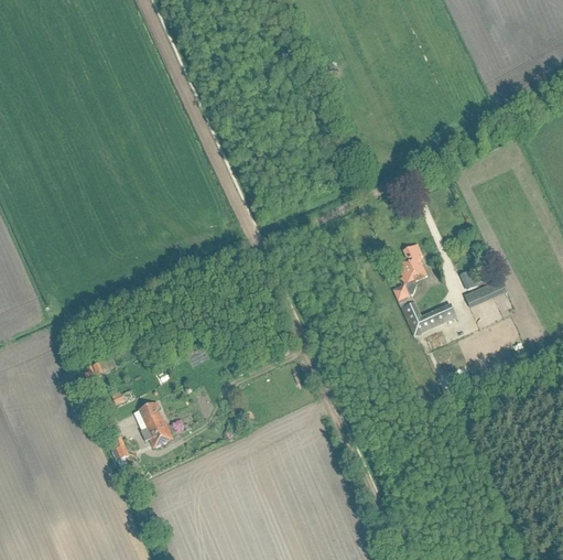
[(441,232),(444,238),(465,227),(462,221),(441,232)]
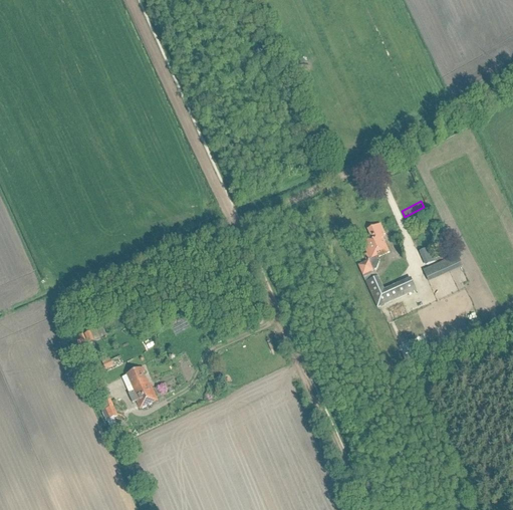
[(366,251),(354,257),(377,304),(415,288),(409,276),(382,288),(376,274),(375,274),(372,268),(374,267),(378,257),(376,254),(388,249),(379,233),(382,231),(378,222),(366,228),(370,235),(361,239),(366,251)]
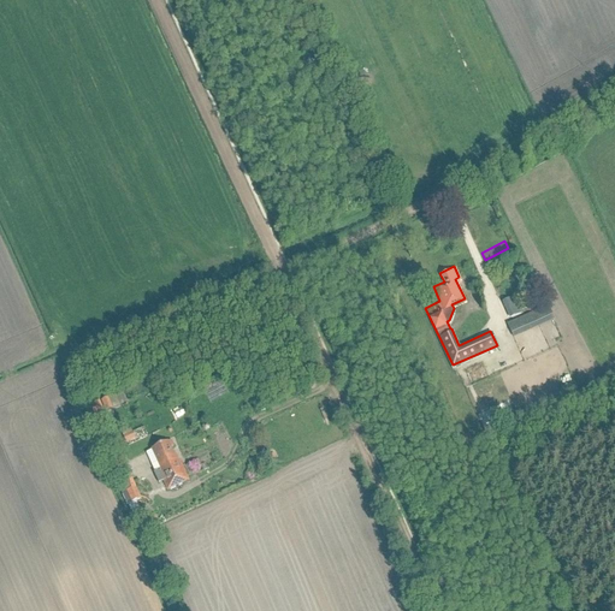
[(501,298),(508,315),(519,310),(512,294),(501,298)]
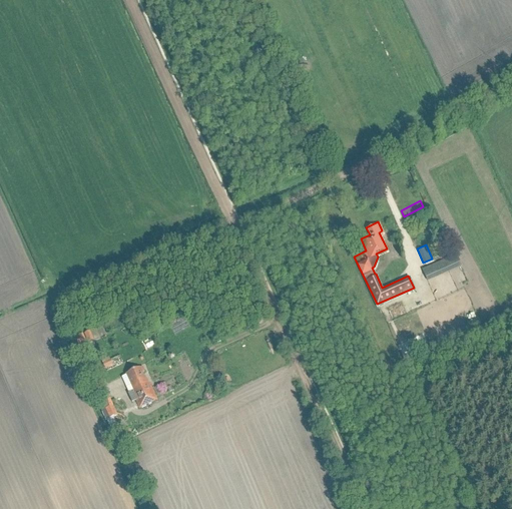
[(421,268),(427,280),(460,265),(455,252),(421,268)]
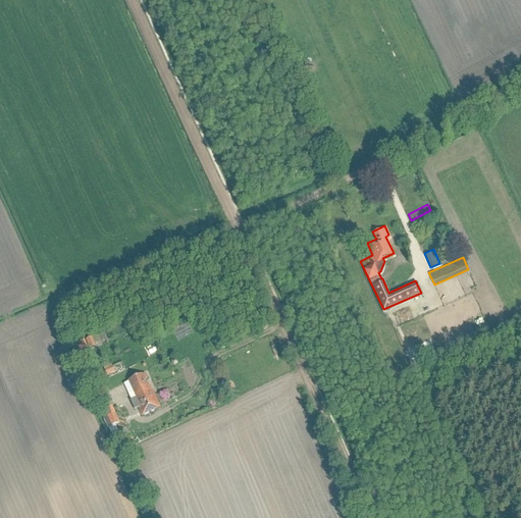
[(101,342),(96,331),(90,334),(95,344),(101,342)]
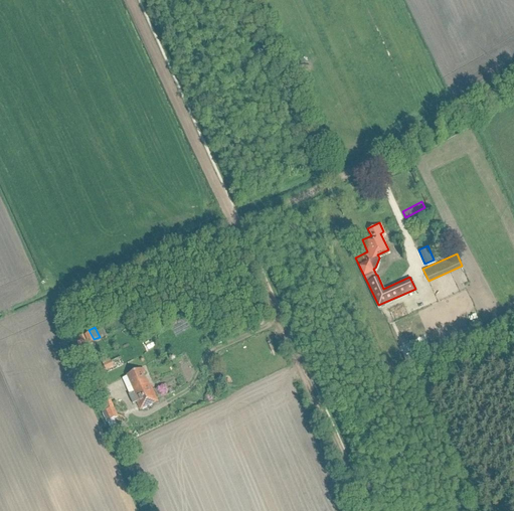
[(82,333),(87,342),(93,339),(90,330),(82,333)]
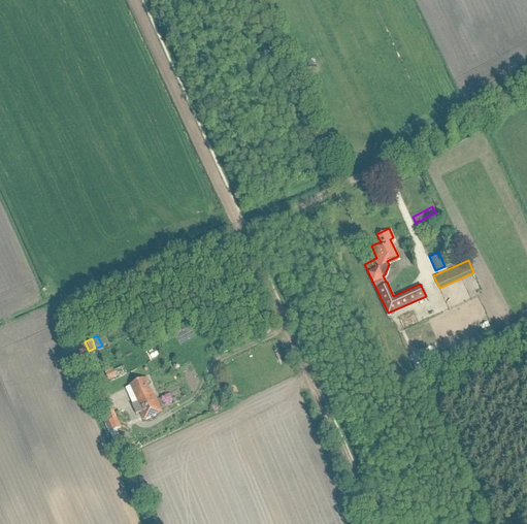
[(77,345),(81,355),(88,352),(84,342),(77,345)]
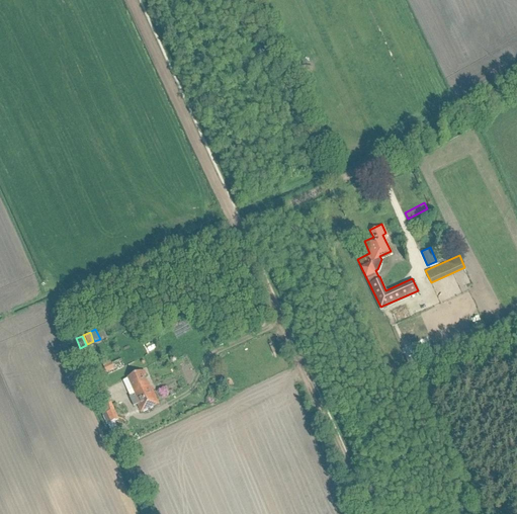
[(87,378),(86,378),(88,383),(91,382),(89,377),(93,376),(88,364),(86,365),(86,363),(93,360),(90,354),(79,358),(87,378)]
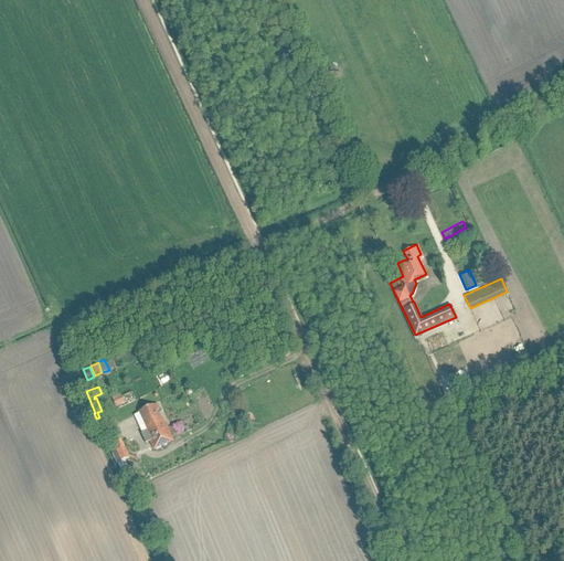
[(117,391),(120,398),(129,393),(126,387),(117,391)]
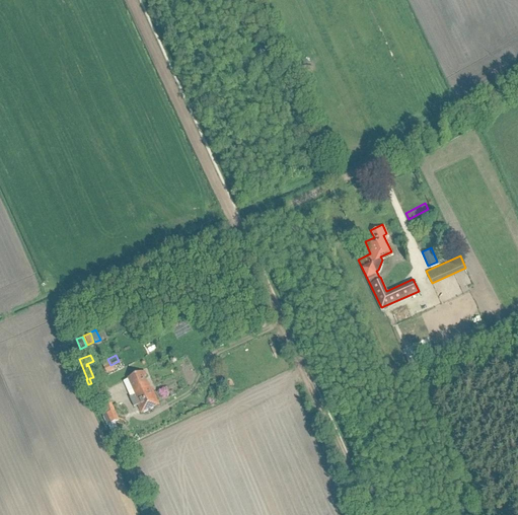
[(127,377),(122,379),(125,385),(124,385),(129,395),(133,394),(140,410),(157,401),(150,385),(149,386),(147,380),(145,381),(142,374),(145,373),(143,369),(127,376),(127,377)]
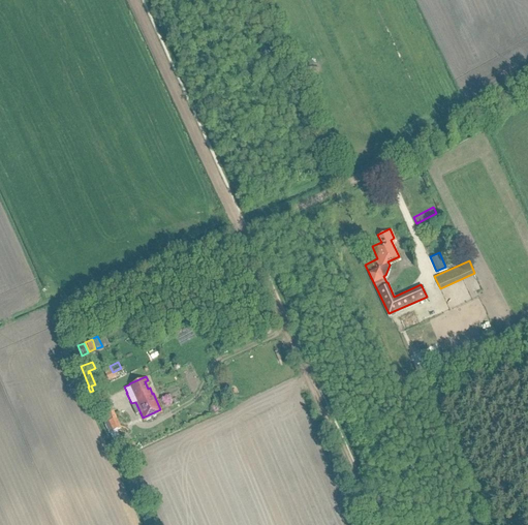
[(94,394),(97,400),(98,400),(106,396),(109,396),(105,390),(103,391),(100,384),(96,387),(98,392),(94,394)]
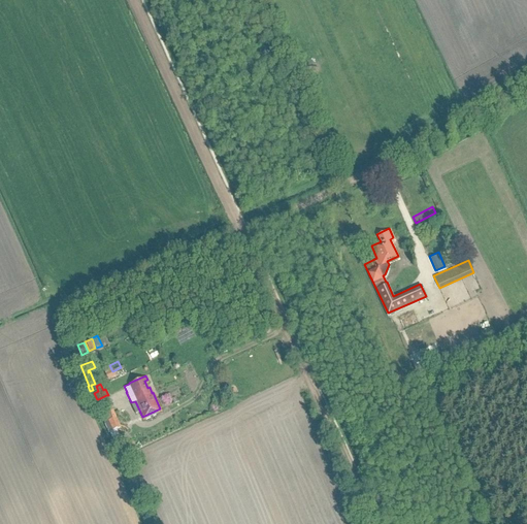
[(119,425),(106,395),(98,399),(106,420),(103,421),(107,430),(108,430),(116,446),(120,444),(116,434),(118,433),(116,427),(119,425)]
